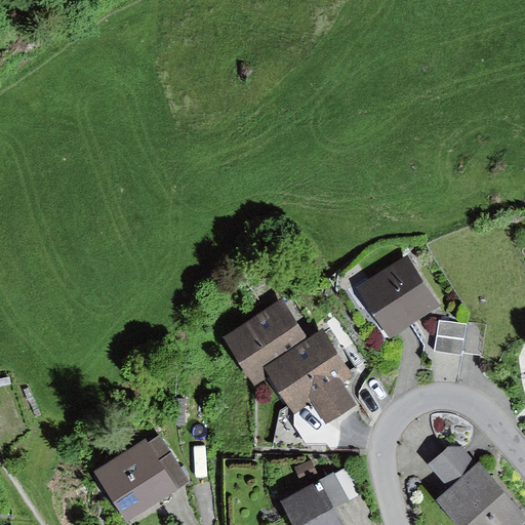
[(408,256),(359,289),(392,338),(441,306),(408,256)]
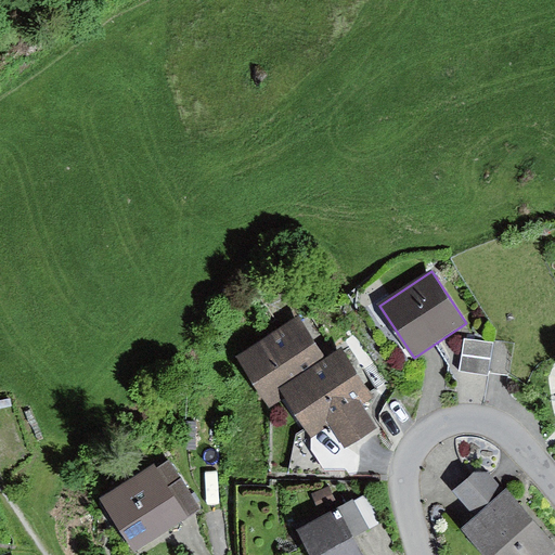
[(298,317),(235,357),(266,403),(282,394),(328,363),(298,317)]
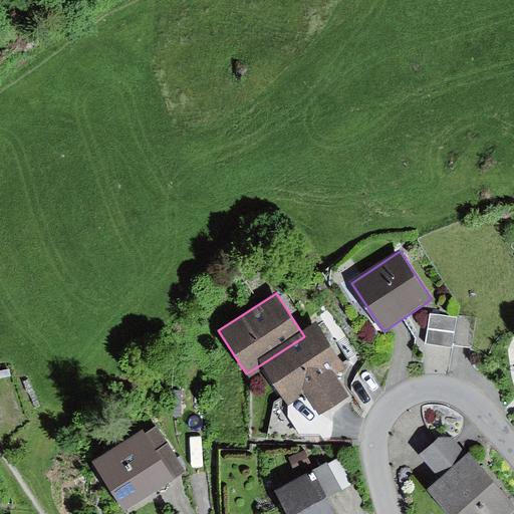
[(430,314),(426,343),(453,347),(453,345),(457,318),(430,314)]
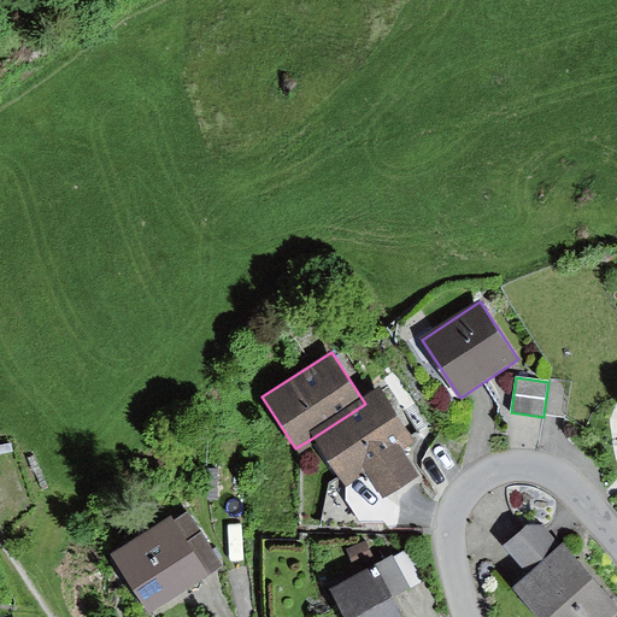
[(550,378),(548,382),(544,415),(568,418),(573,382),(550,378)]
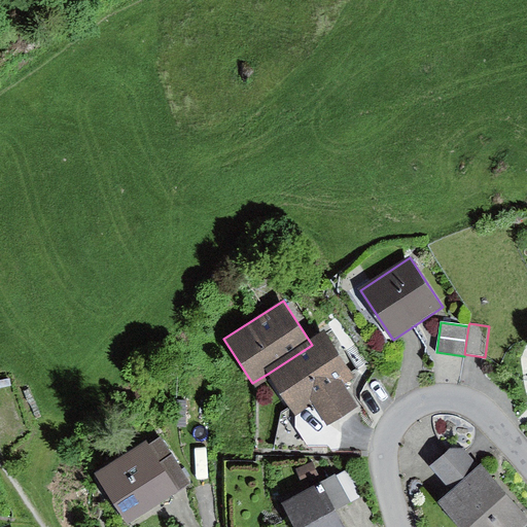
[(312,345),(268,374),(296,416),(313,406),(327,427),(359,407),(343,383),(354,376),(326,335),(312,345)]
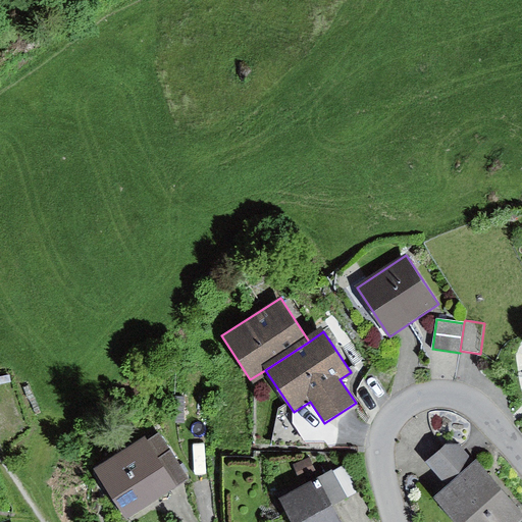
[(0,377),(0,385),(11,383),(10,375),(0,377)]
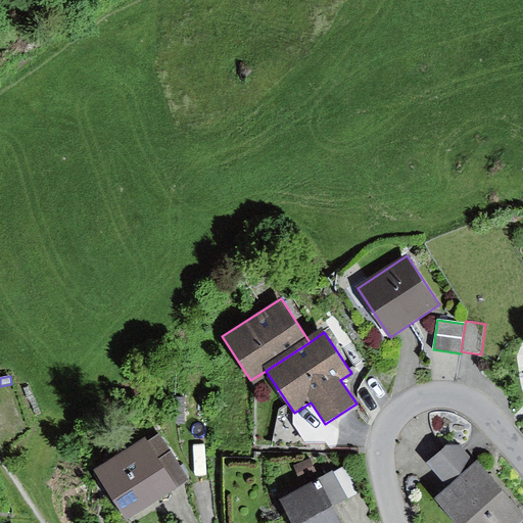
[(185,397),(176,397),(176,424),(186,424),(185,397)]
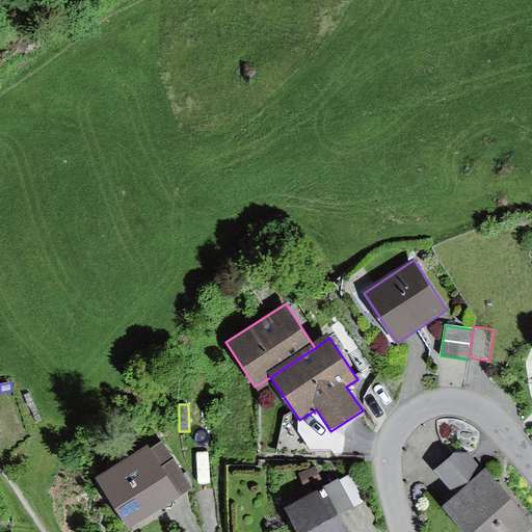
[(148,446),(97,478),(130,529),(193,488),(163,442),(151,450),(148,446)]
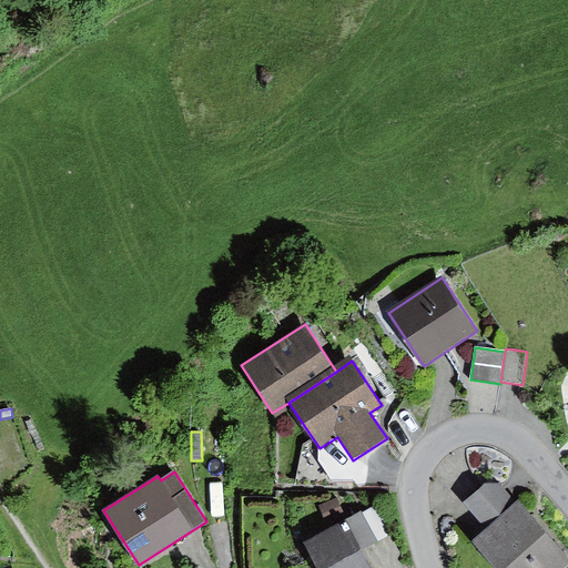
[(485,485),(463,504),(482,525),(513,498),(499,483),(485,485)]
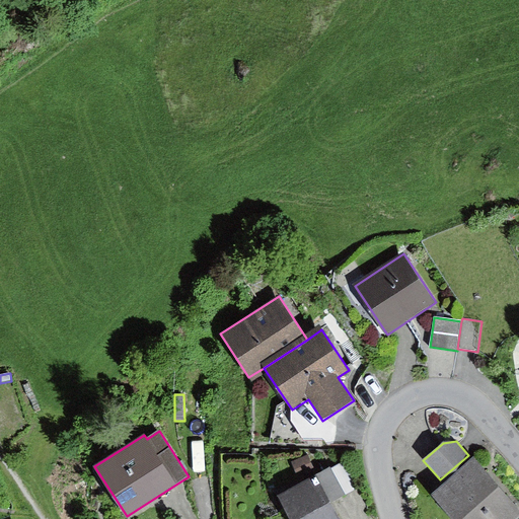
[(309,454),(292,462),(298,476),(315,469),(309,454)]
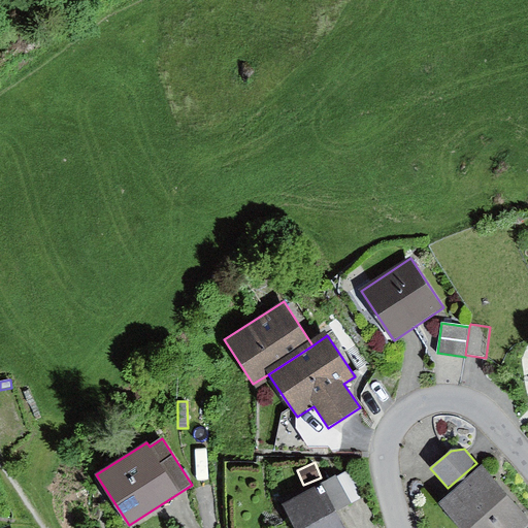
[(527,517),(484,466),(440,504),(461,527),(526,527),(527,527),(527,517)]
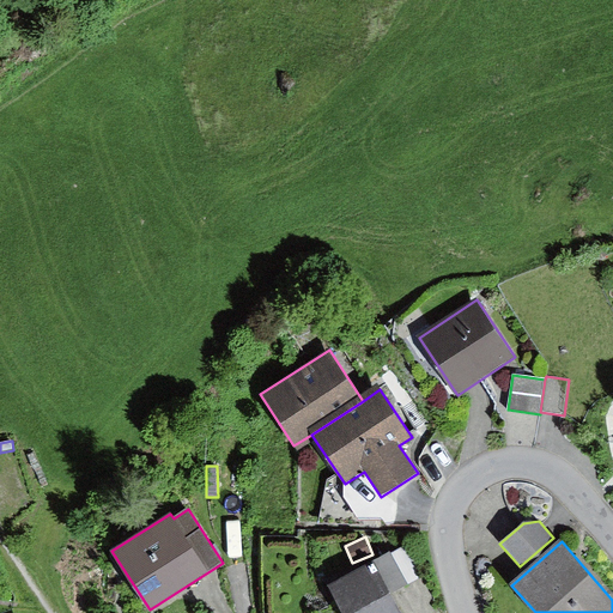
[(375,563),(392,594),(425,576),(408,545),(392,554),(390,552),(374,562),(375,563)]
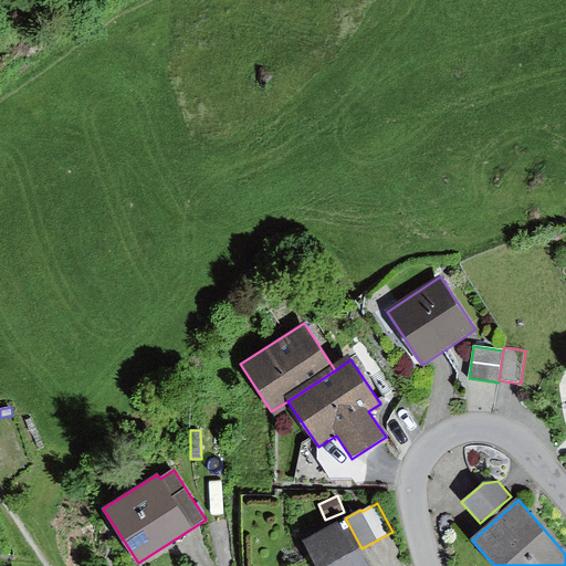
[(346,520),(306,542),(318,565),(370,565),(362,548),(346,520)]
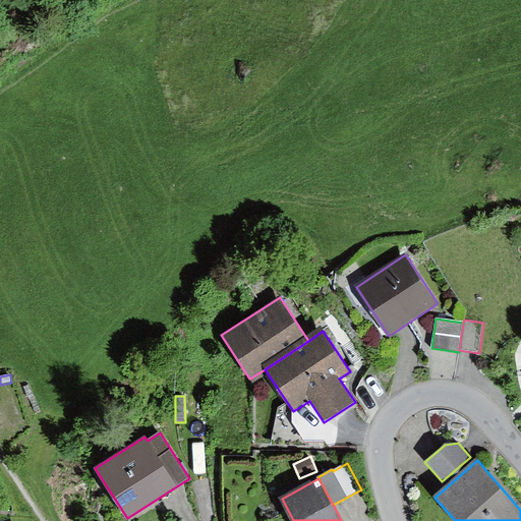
All buildings are outlined.
